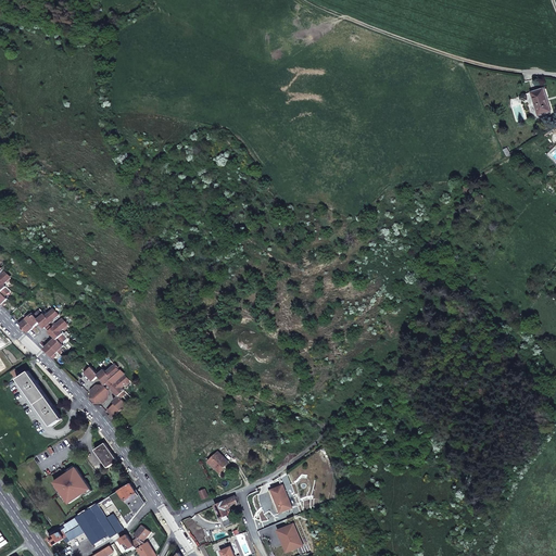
[(552,112),(544,88),(531,92),(539,116),(552,112)]
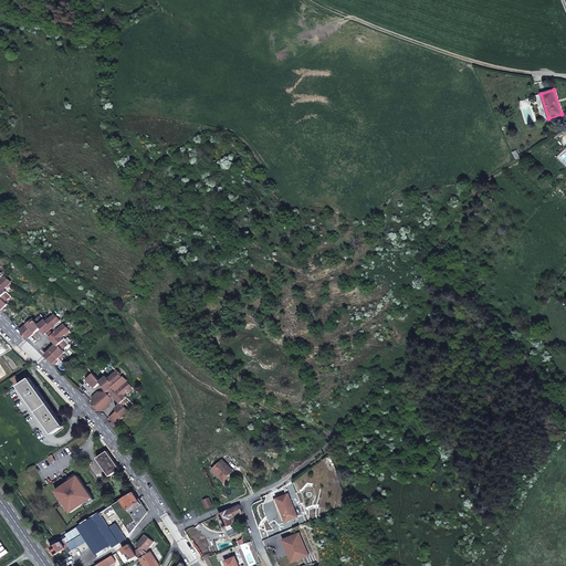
[(478,191),(473,188),(471,192),(469,196),(474,199),(477,197),(475,196),(478,191)]
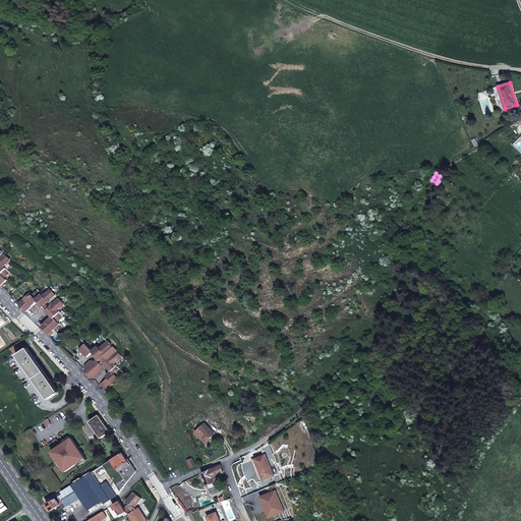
[(11,261),(4,254),(0,259),(0,273),(0,274),(0,273),(0,283),(2,285),(5,283),(7,280),(6,278),(5,277),(10,272),(5,267),(11,261)]
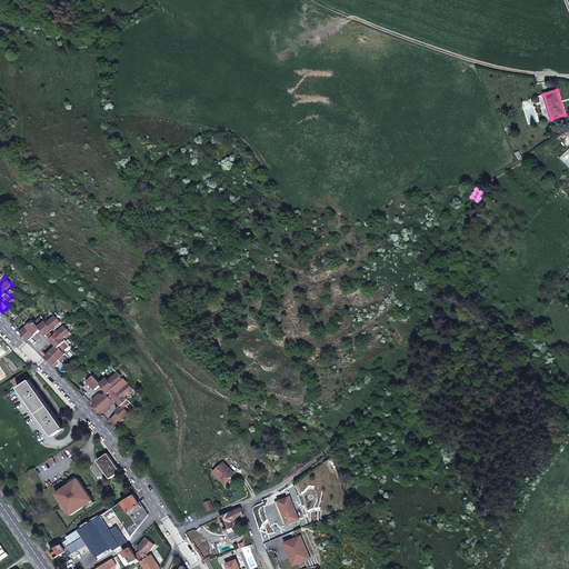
[(48,322),(42,317),(37,323),(33,320),(25,329),(21,331),(30,340),(39,331),(38,330),(41,328),(41,329),(42,329),(45,331),(48,335),(60,322),(55,317),(48,322)]
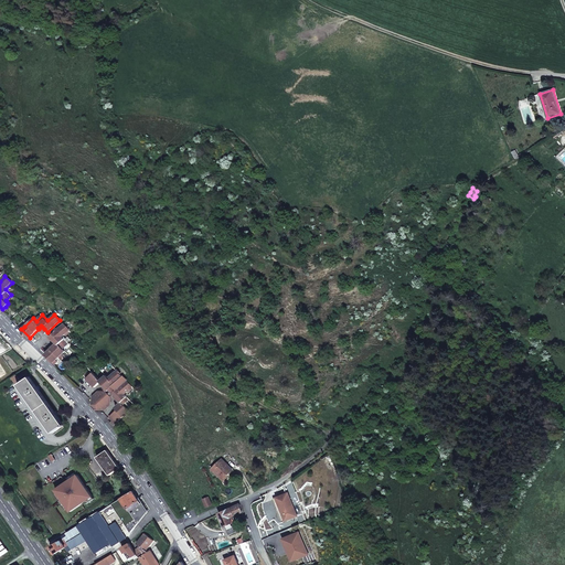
[(64,324),(60,320),(48,332),(51,337),(64,324)]
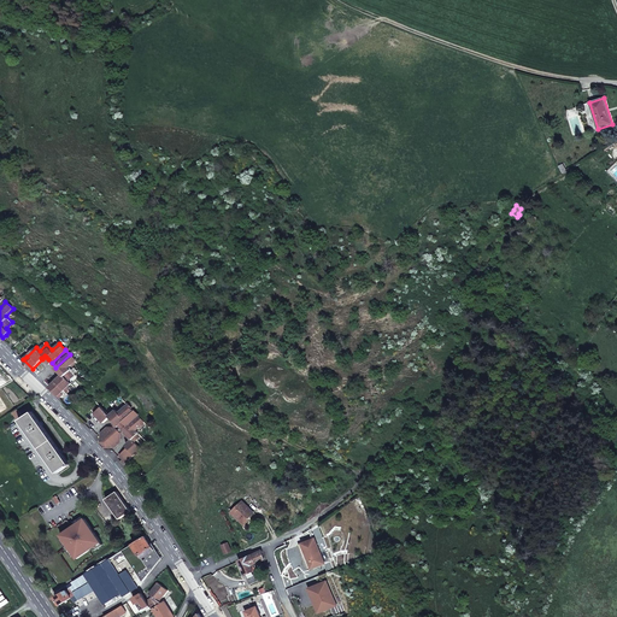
[(75,374),(69,368),(76,360),(70,354),(56,368),(59,371),(63,374),(63,375),(63,376),(60,378),(59,377),(50,387),(58,395),(62,393),(71,383),(69,380),(75,374)]
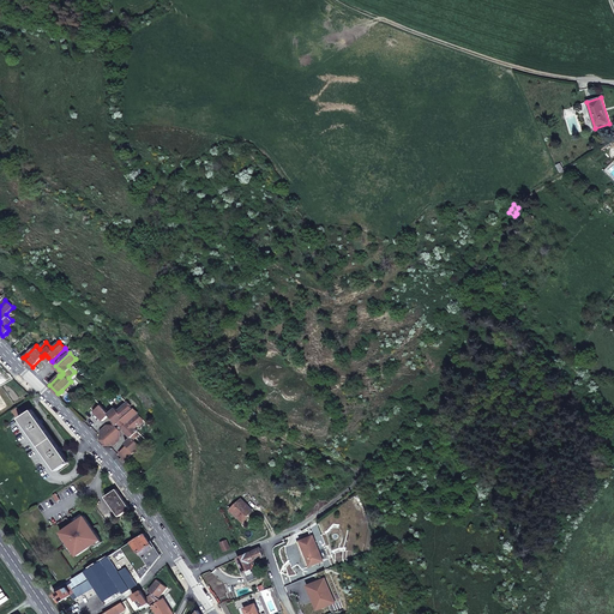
[(585,374),(573,360),(571,361),(567,356),(563,361),(566,366),(569,363),(581,378),(585,374)]
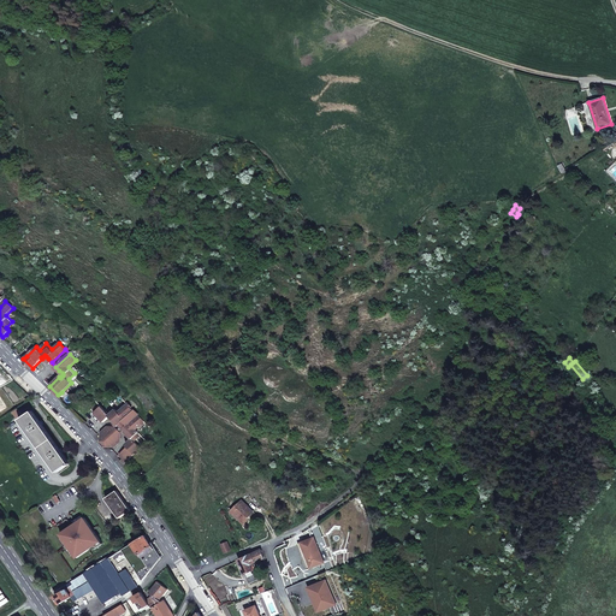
[(119,412),(114,408),(108,414),(107,413),(101,407),(95,413),(104,422),(107,419),(106,418),(110,415),(111,415),(119,425),(135,410),(128,403),(119,412)]
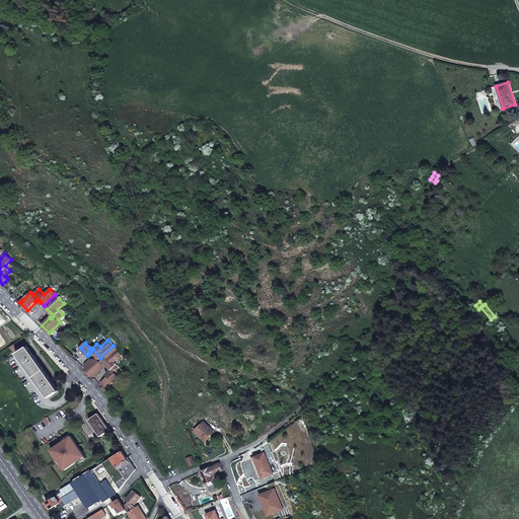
[(19,350),(15,344),(11,347),(15,353),(19,350)]
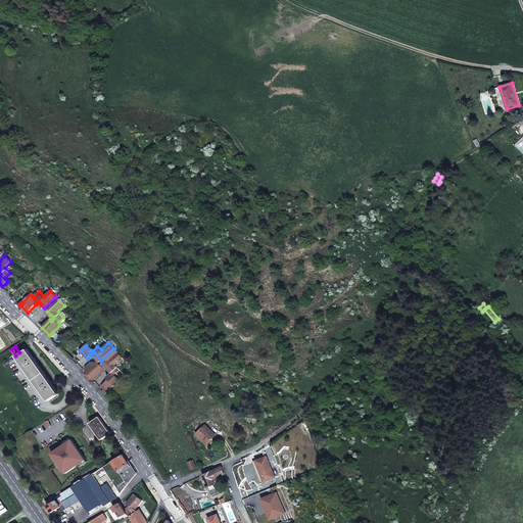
[(59,393),(28,348),(17,355),(49,400),(59,393)]
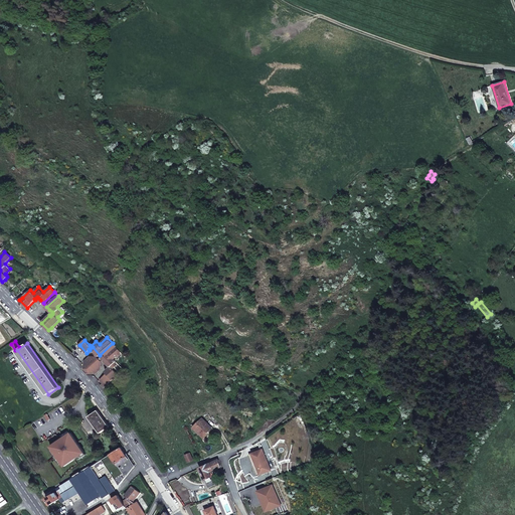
[(116,347),(113,343),(100,355),(103,359),(116,347)]
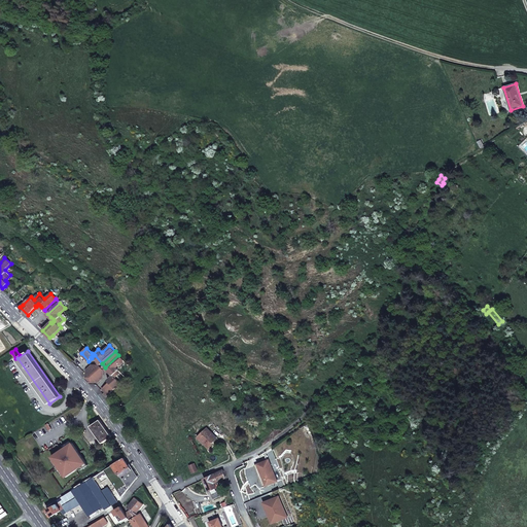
[(116,367),(124,360),(118,355),(105,367),(113,375),(114,376),(111,378),(110,378),(107,380),(109,382),(102,389),(105,392),(103,394),(106,397),(120,383),(114,377),(120,372),(116,367)]
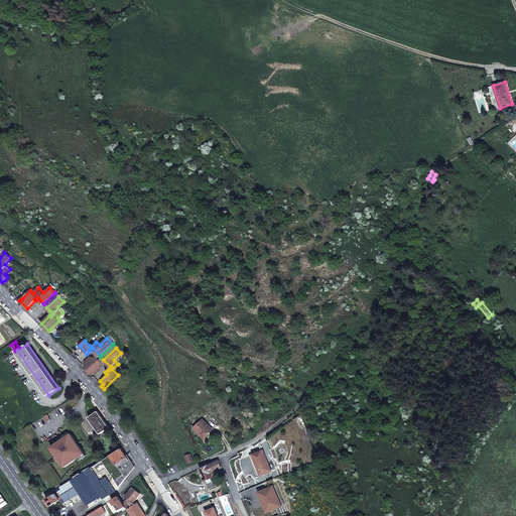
[(98,362),(97,358),(90,358),(85,362),(85,366),(85,369),(90,374),(94,374),(96,374),(101,369),(101,363),(98,362)]
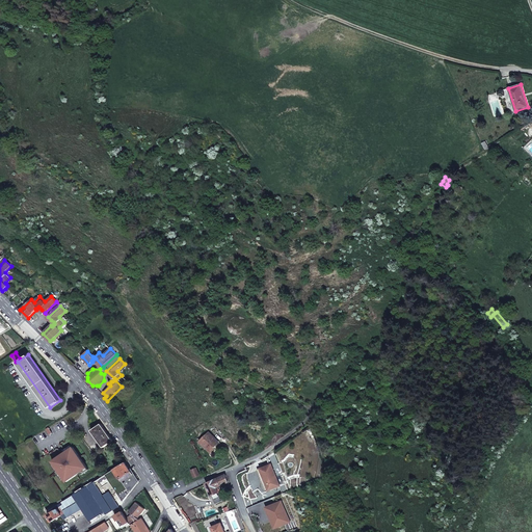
[(101,424),(91,430),(104,447),(113,441),(101,424)]
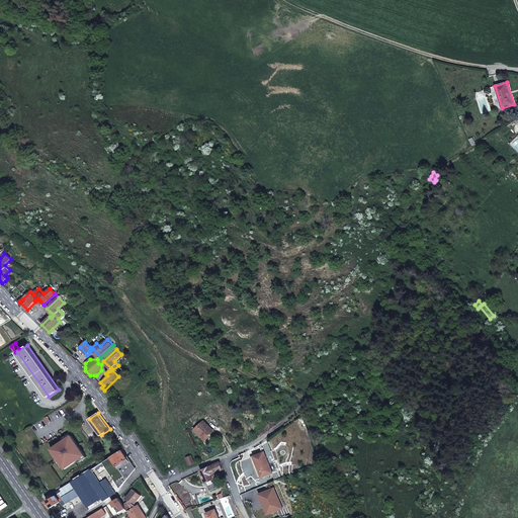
[(213,431),(203,421),(198,426),(200,427),(197,430),(202,434),(201,436),(205,440),(209,437),(208,436),(213,431)]
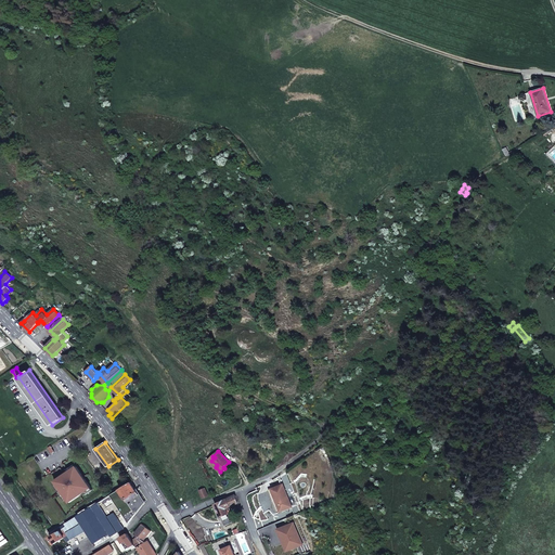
[(76,466),(54,481),(69,503),(90,488),(76,466)]
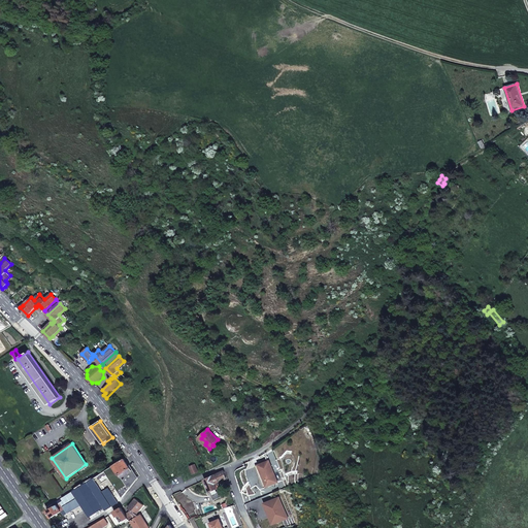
[(137,479),(125,459),(107,469),(105,471),(122,497),(137,479)]
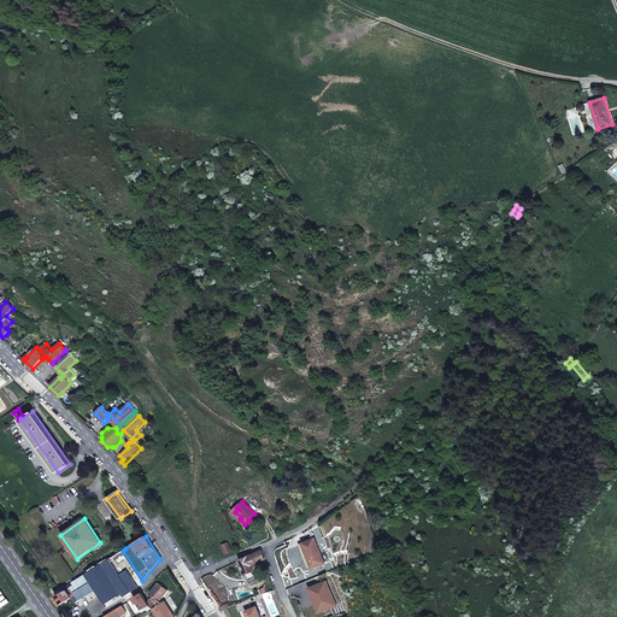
[(315,538),(303,542),(312,568),(325,563),(315,538)]
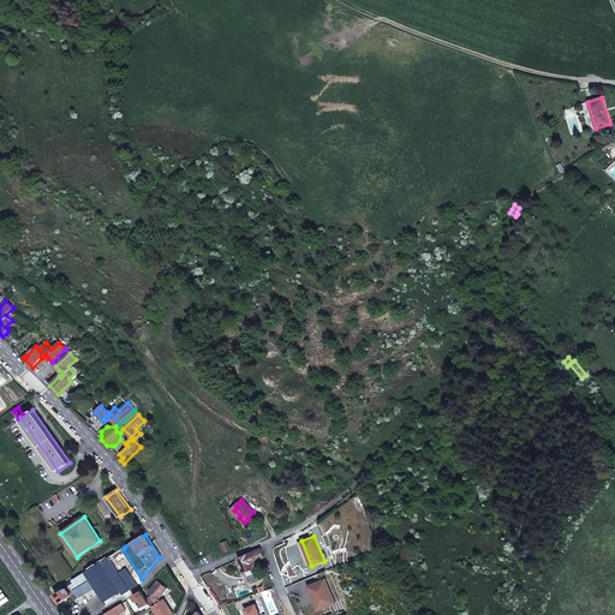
[(302,541),(298,543),(308,568),(311,566),(302,541)]
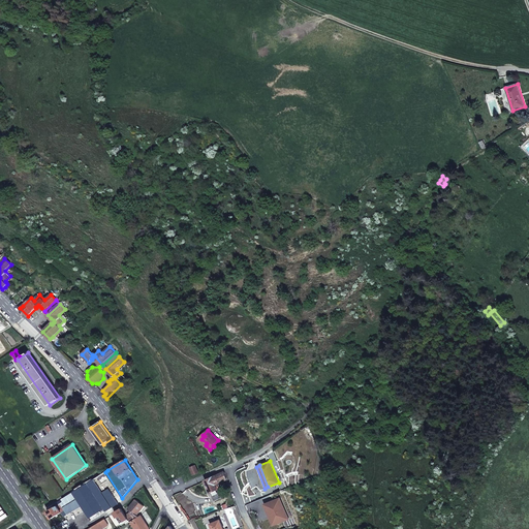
[(221,497),(216,487),(218,486),(217,484),(227,479),(224,471),(205,480),(214,501),(221,497)]
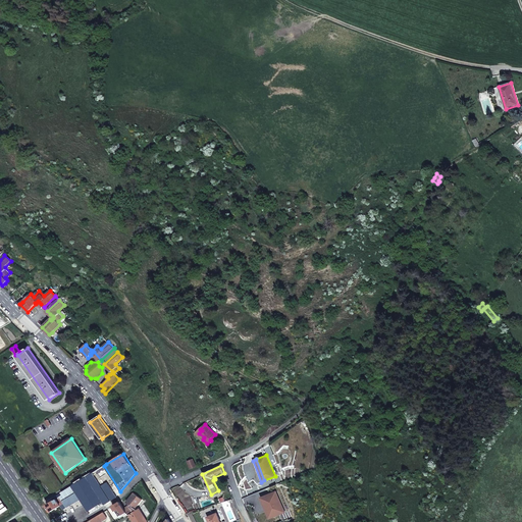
[(116,498),(98,469),(72,485),(81,499),(85,505),(84,505),(88,511),(102,502),(104,505),(116,498)]
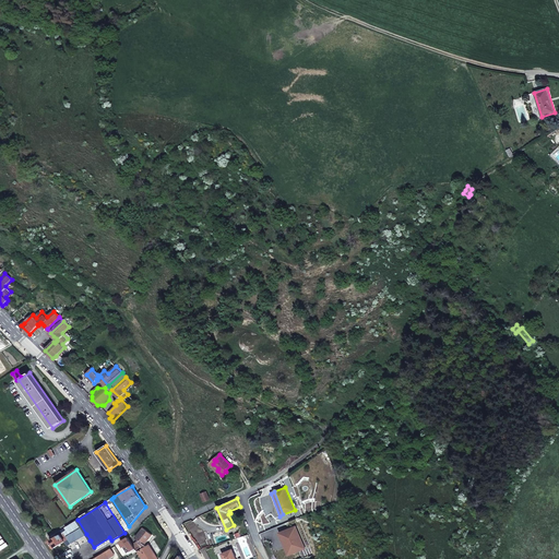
[(86,534),(78,520),(57,533),(58,536),(50,540),(55,547),(64,540),(68,545),(86,534)]
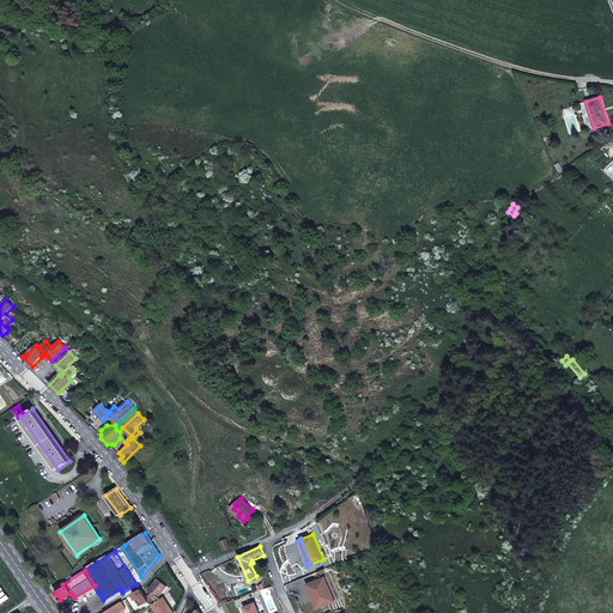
[(307,584),(311,596),(316,594),(321,607),(334,601),(325,577),(307,584)]
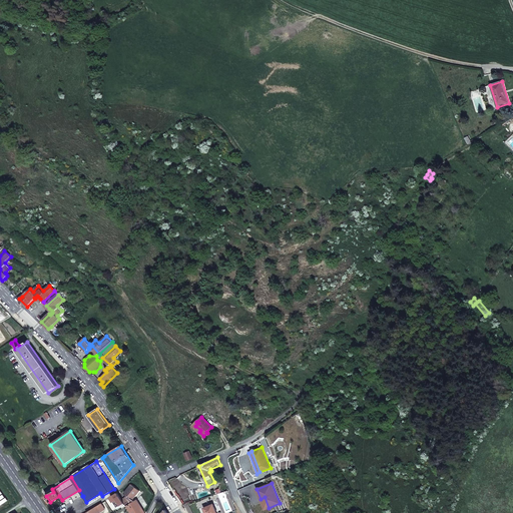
[(144,512),(145,512),(137,500),(135,501),(133,499),(140,490),(131,484),(125,493),(127,496),(123,499),(131,512),(144,512)]
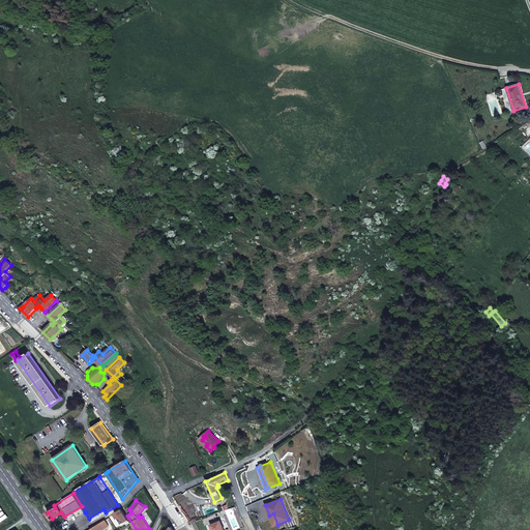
[(130,523),(121,509),(115,513),(122,525),(125,523),(127,525),(130,523)]
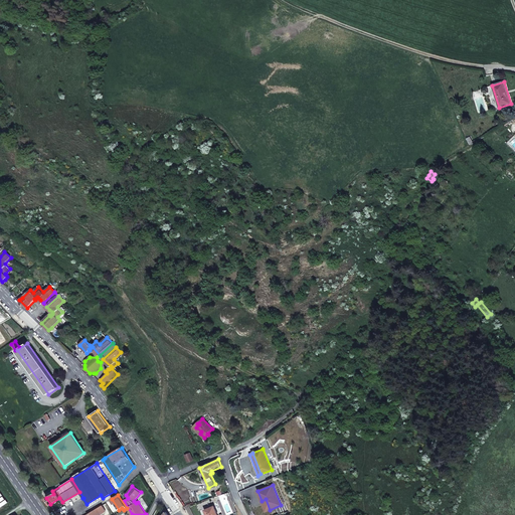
[(98,514),(106,511),(103,505),(87,514),(98,514)]
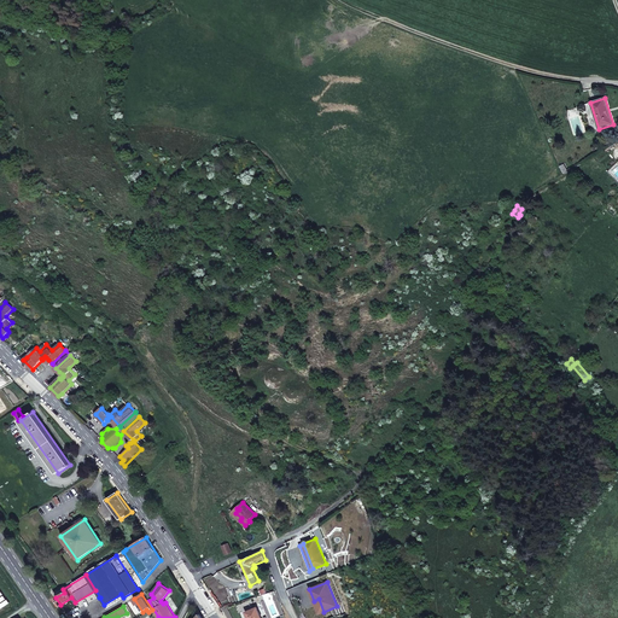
[(261,617),(256,607),(245,612),(248,617),(261,617)]
